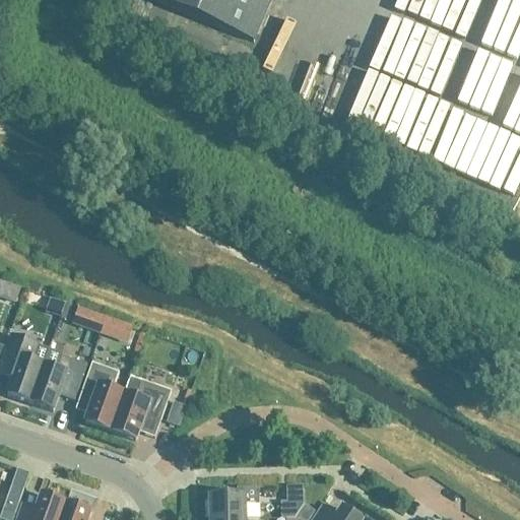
[(150,0),(253,44),(271,0),(150,0)]
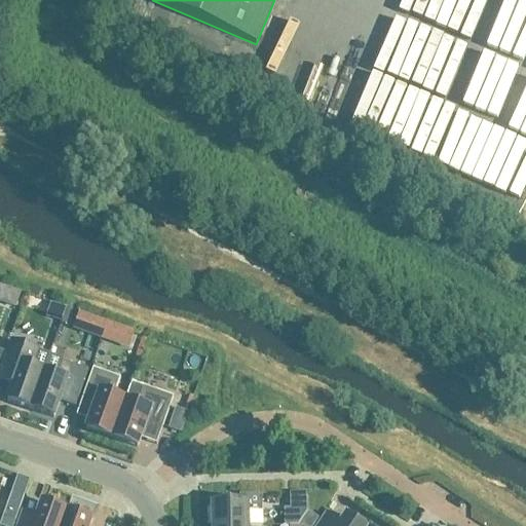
[(306,0),(297,25),(438,80),(457,31),(439,24),(440,22),(419,13),(420,10),(395,0),(306,0)]
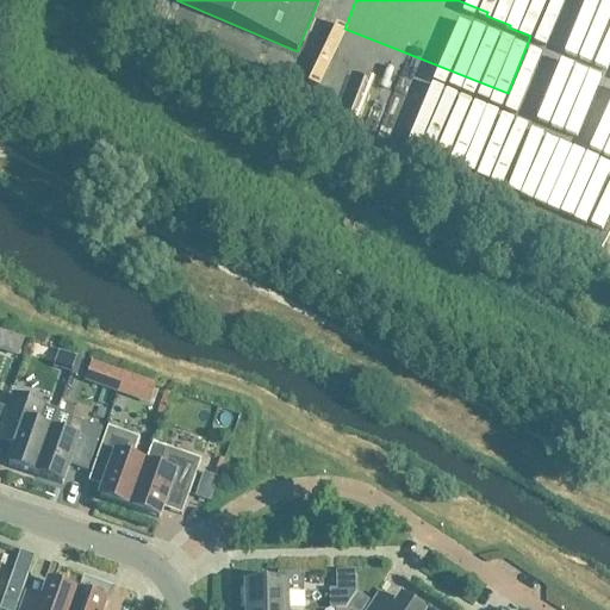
[(524,103),(549,43),(536,37),(510,97),(524,103)]
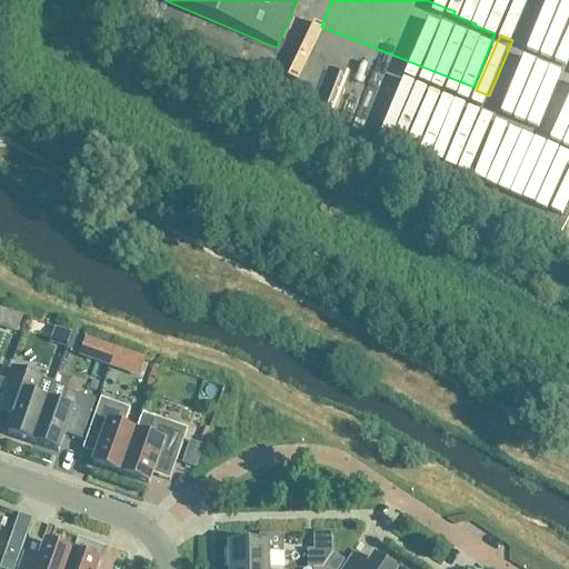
[(328,43),(317,38),(299,76),(327,88),(320,101),(333,107),(361,49),(332,36),(328,43)]
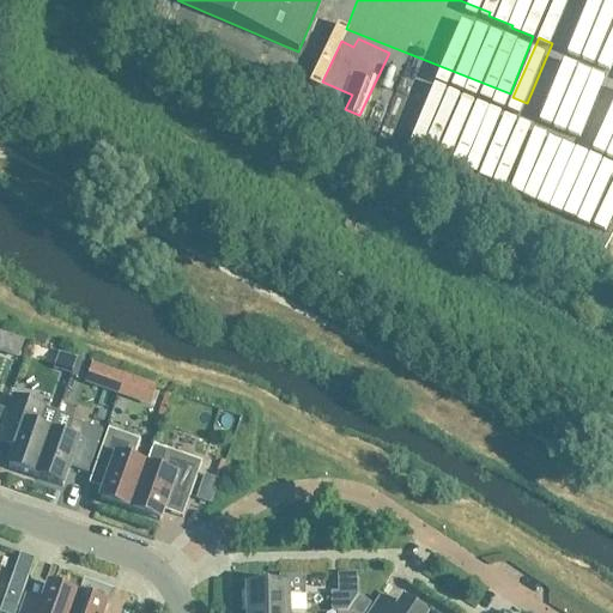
[(558,126),(605,146),(612,125),(612,77),(607,74),(608,72),(583,61),(586,56),(556,44),(530,105),(560,119),(558,126)]
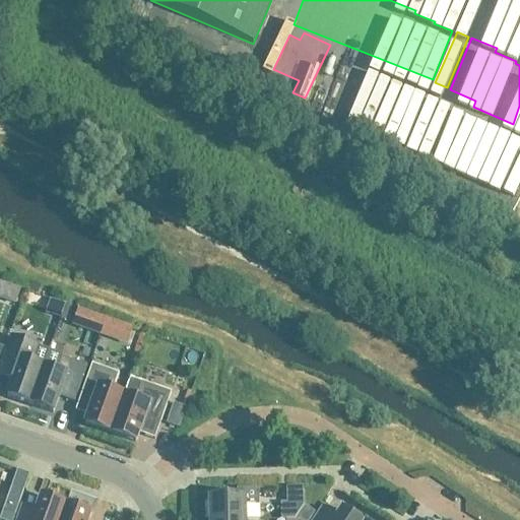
[(322,105),(346,52),(332,45),(308,98),(322,105)]
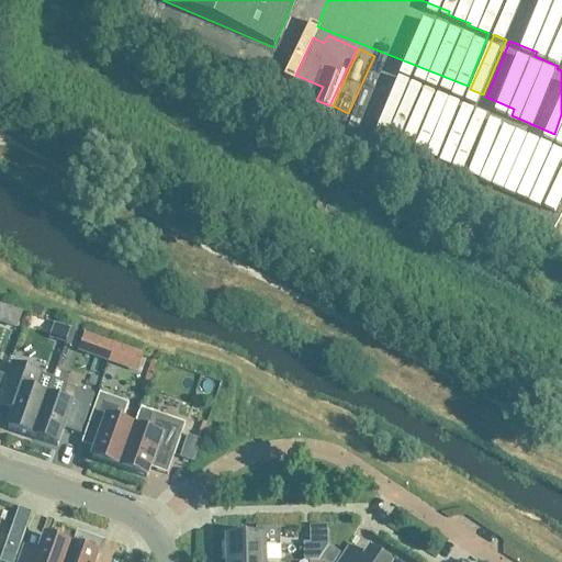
[(398,125),(393,141),(494,177),(516,116),(377,67),(359,115),(388,125),(389,122),(398,125)]
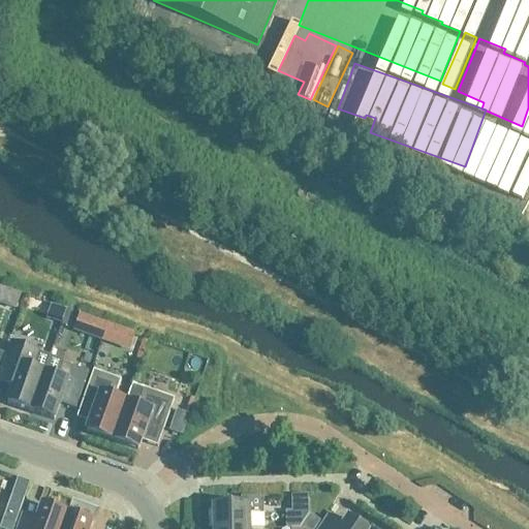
[(485,121),(466,176),(480,181),(498,125),(485,121)]
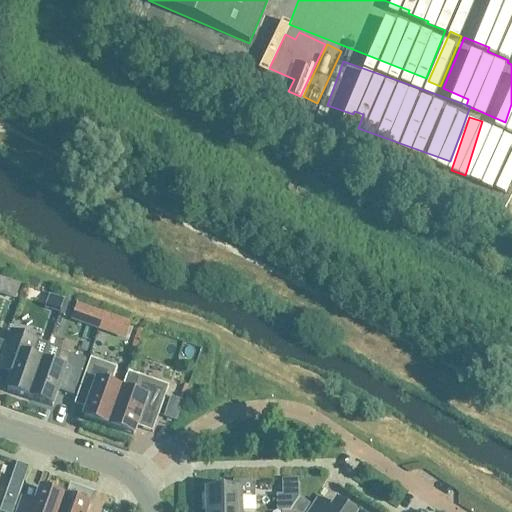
[(511,142),(490,135),(472,185),(493,192),(495,187),(511,192),(511,142)]
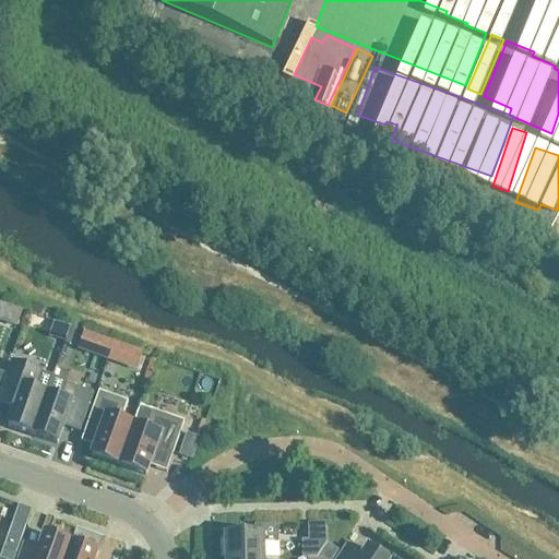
[(132,368),(140,348),(79,323),(71,343),(132,368)]
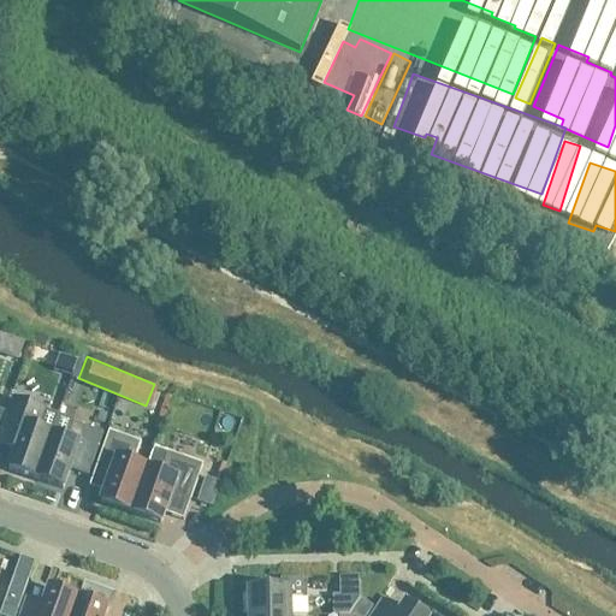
[(13,400),(0,434),(0,445),(15,451),(7,471),(35,480),(51,434),(58,415),(13,400)]
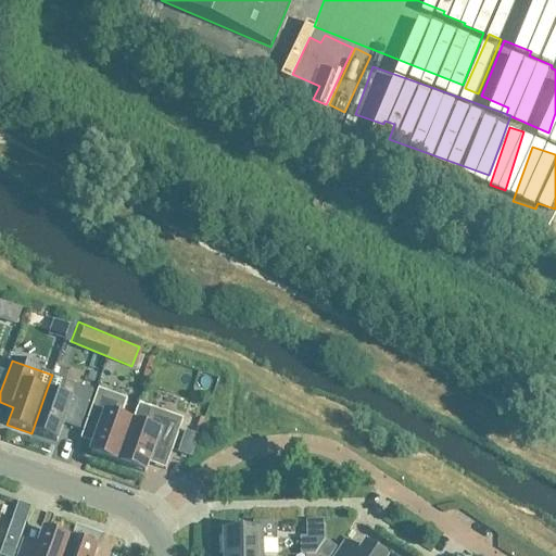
[(46,392),(32,433),(55,442),(62,425),(65,415),(81,420),(92,391),(65,382),(66,380),(52,375),(46,392)]
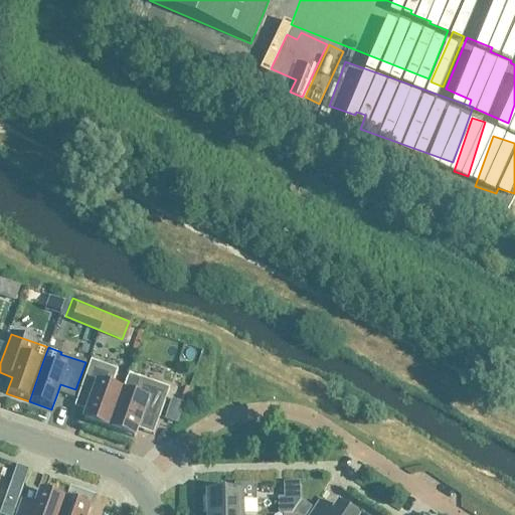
[(117,370),(91,361),(80,389),(94,394),(83,420),(109,430),(122,391),(111,387),(117,370)]
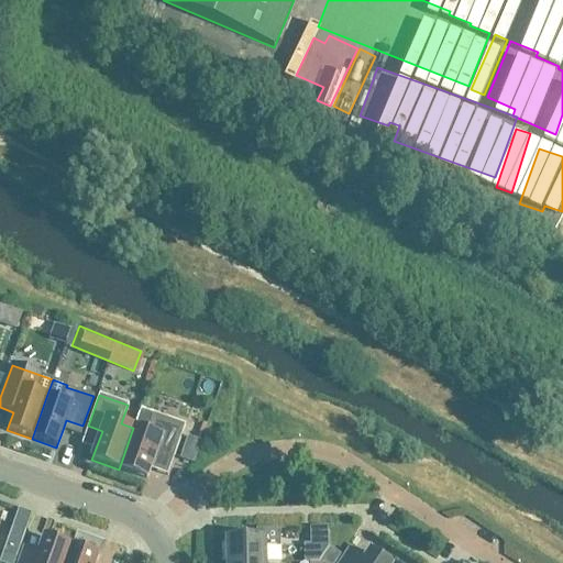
[(140,409),(133,428),(119,470),(146,479),(156,451),(174,456),(185,424),(140,409)]
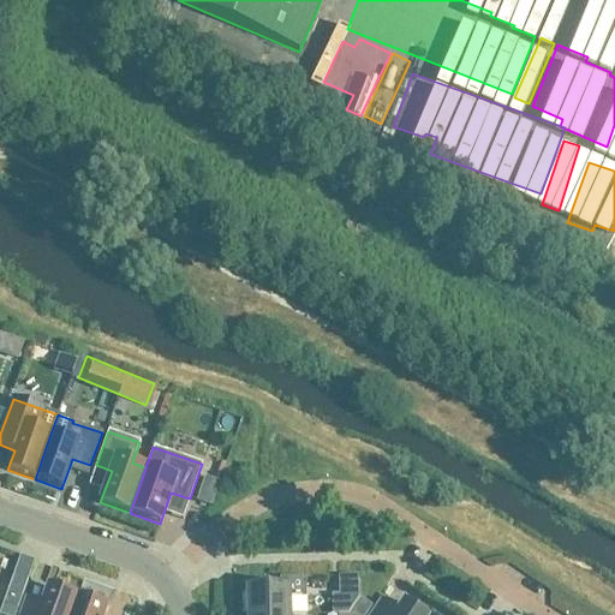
[(310,586),(332,587),(333,572),(311,571),(310,586)]
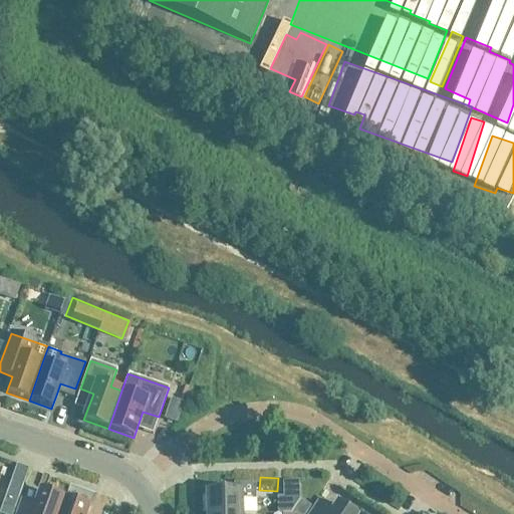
[(23,485),(11,481),(2,504),(14,509),(23,485)]
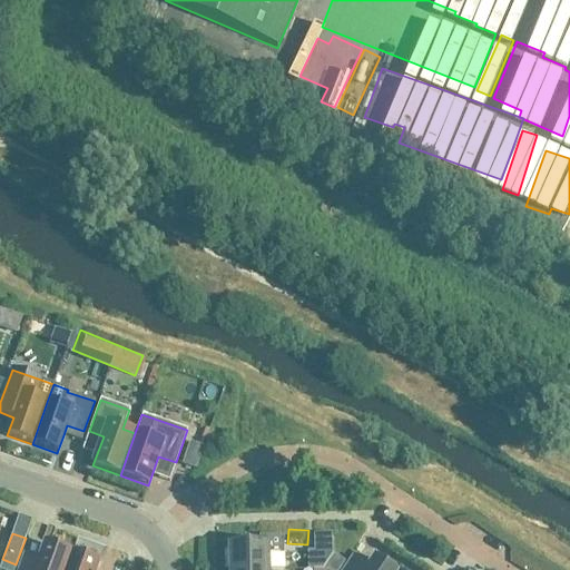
[(322,569),(324,566),(332,554),(331,533),(313,534),(313,551),(306,551),(306,569),(313,569),(322,569)]
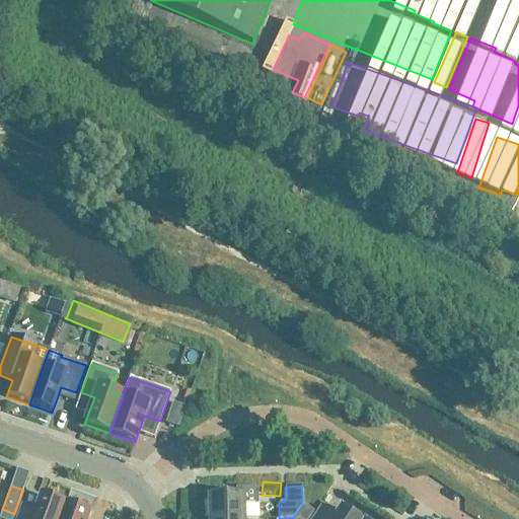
[(235,496),(208,497),(208,518),(255,518),(257,518),(257,488),(235,488),(235,496)]
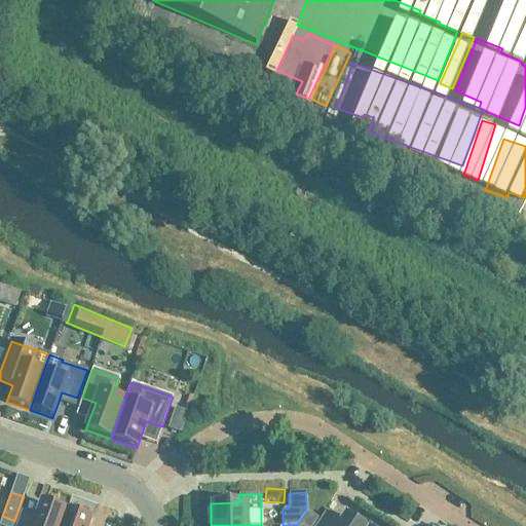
[(61,525),(66,511),(41,502),(35,517),(22,513),(16,525),(61,525)]
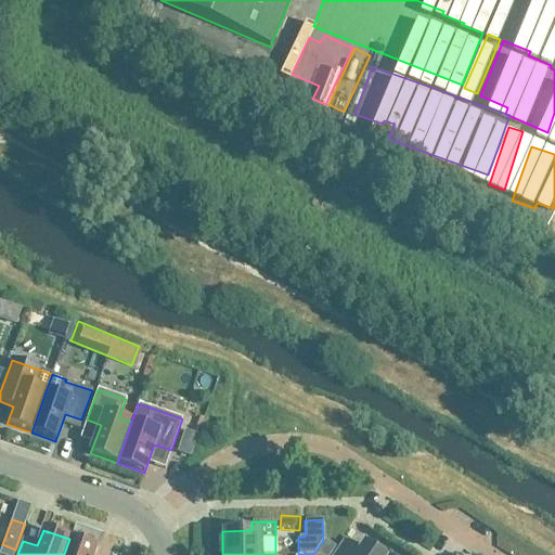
[(69,539),(64,554),(93,554),(97,549),(69,539)]
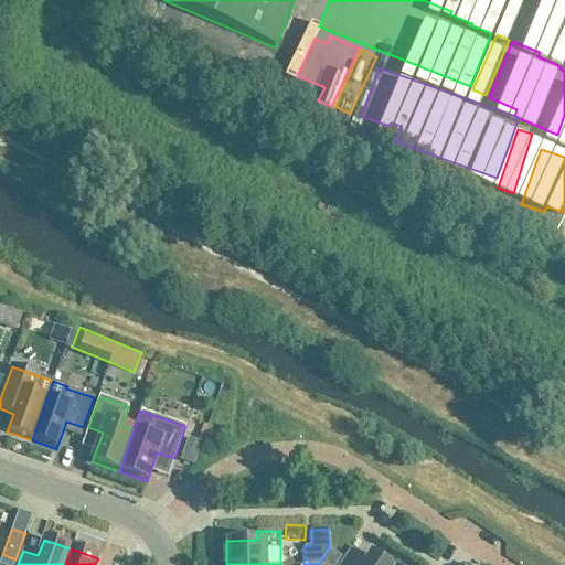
[(350,553),(341,564),(387,564),(371,554),(364,563),(350,553)]
